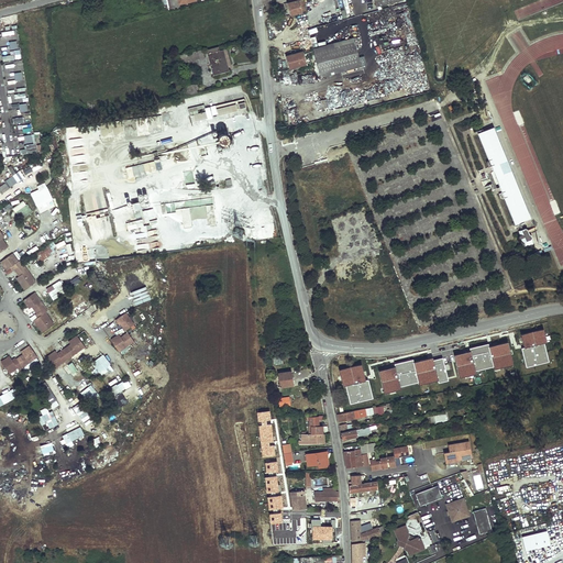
[(165,0),(168,10),(179,8),(178,3),(195,0),(165,0)]
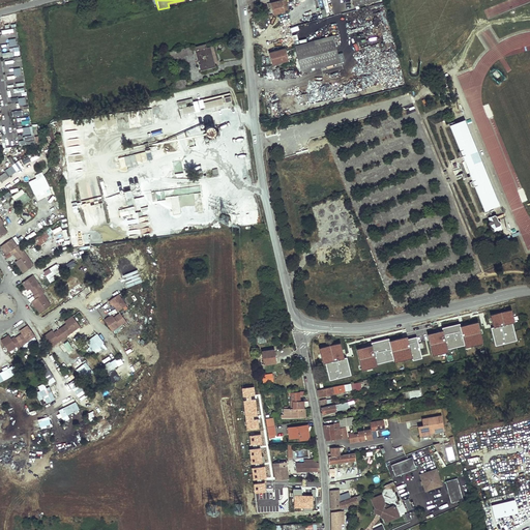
[(285,0),(283,0),(271,3),(273,15),(288,10),(285,0)]
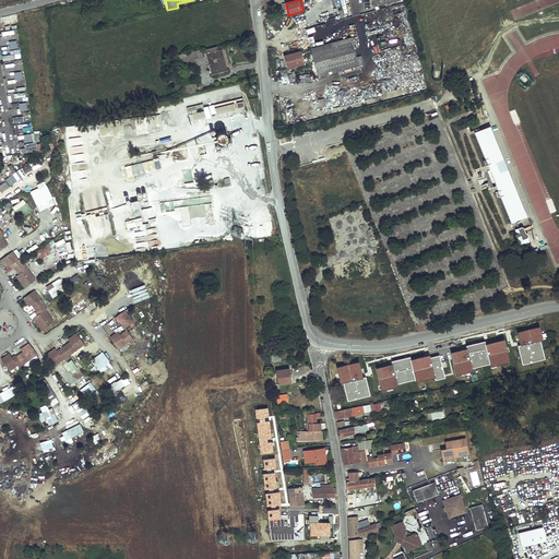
[(100,16),(93,19),(95,26),(103,25),(100,16)]
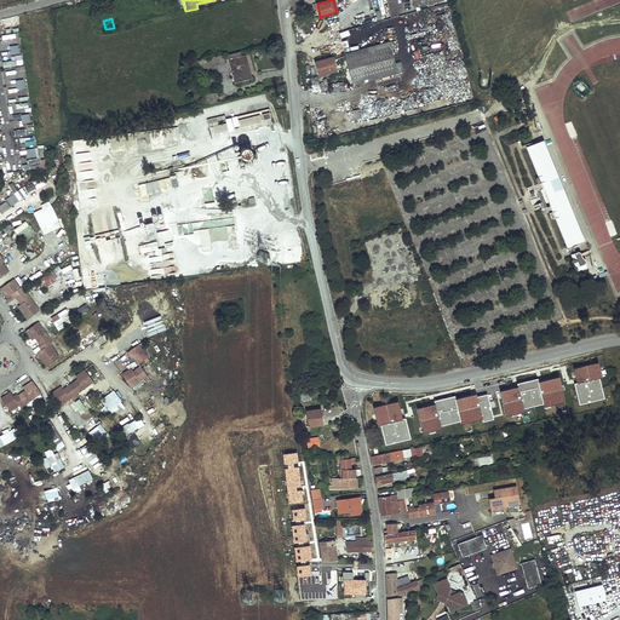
[(334,33),(337,33),(334,26),(326,28),(328,35),(334,33)]
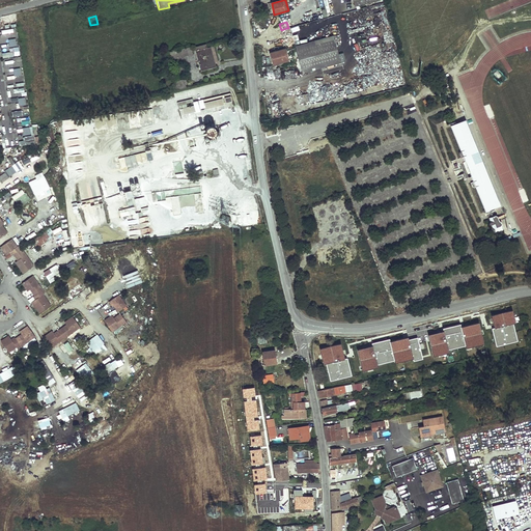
[(308,73),(307,72),(340,62),(333,36),(308,43),(307,36),(295,39),(296,46),(303,73),(304,72),(304,74),(308,73)]
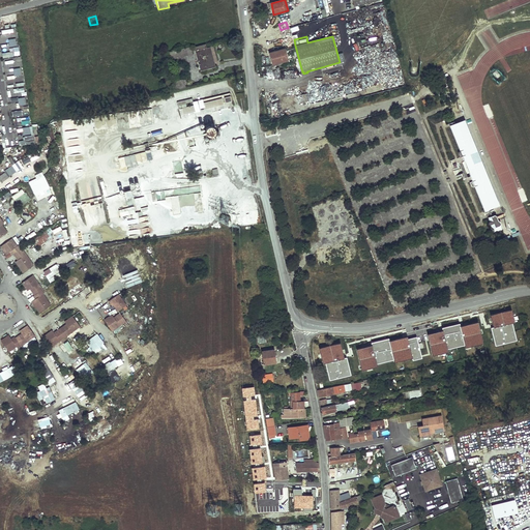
[(190,47),(169,52),(170,55),(171,59),(192,53),(190,47)]
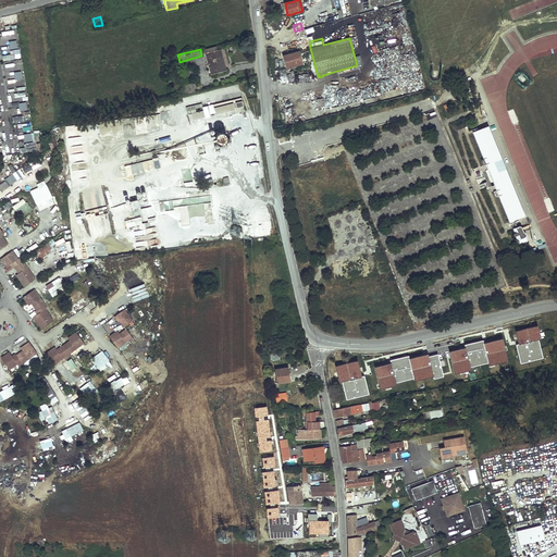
[(206,52),(205,53),(210,74),(223,71),(221,66),(224,65),(220,49),(210,52),(209,50),(205,51),(206,52)]
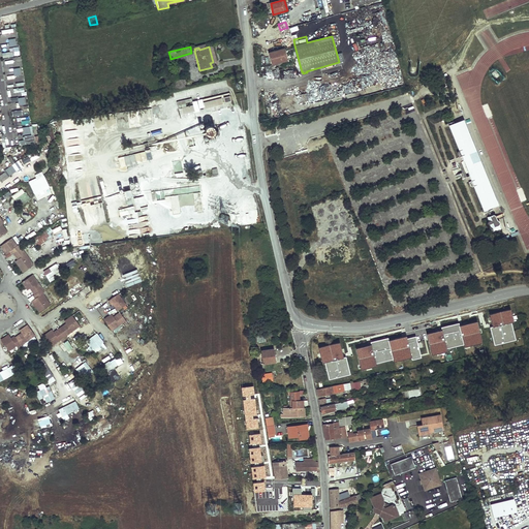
[(269,53),(272,64),(287,60),(284,49),(269,53)]
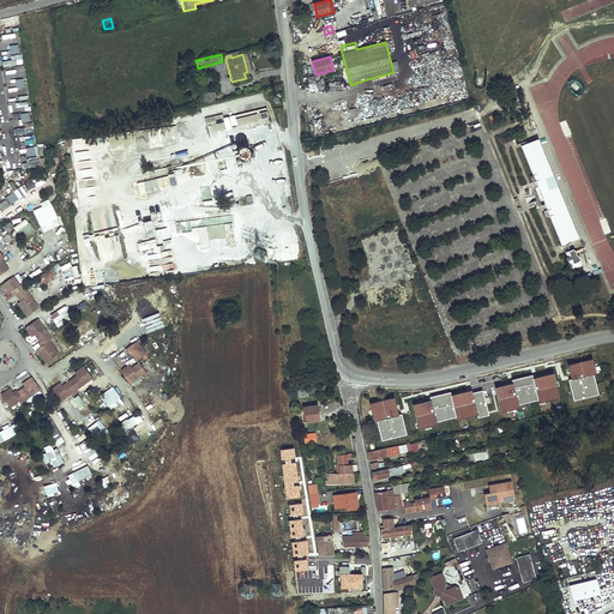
[(212,92),(186,98),(188,108),(202,104),(215,102),(212,92)]
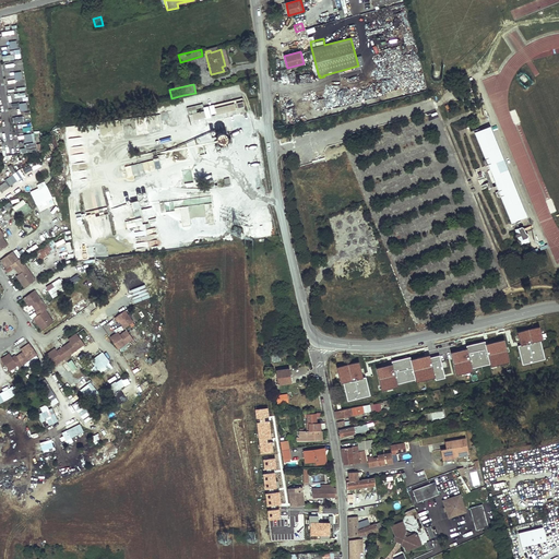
[(198,95),(189,97),(190,104),(200,102),(198,95)]
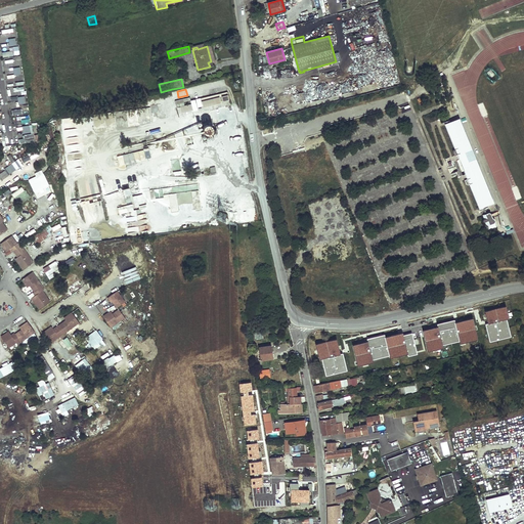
[(219,97),(201,101),(202,105),(220,101),(219,97)]
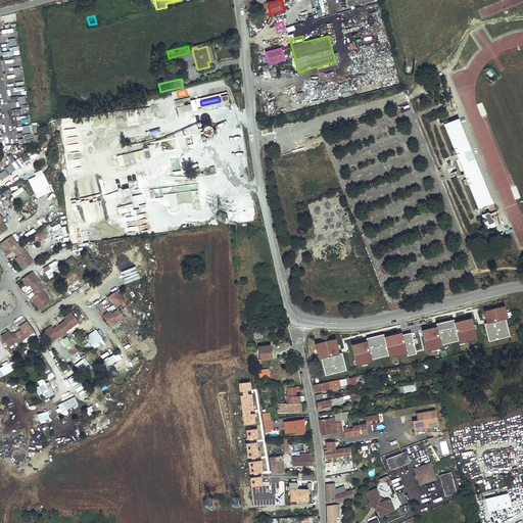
[(11,109),(12,115),(22,113),(21,107),(11,109)]
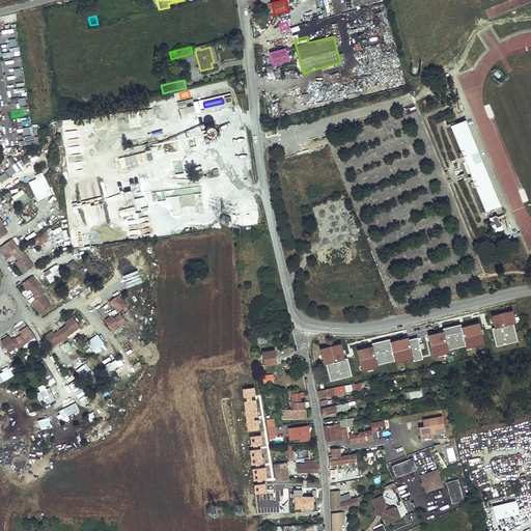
[(203,123),(212,121),(211,114),(197,117),(198,119),(202,118),(203,123)]
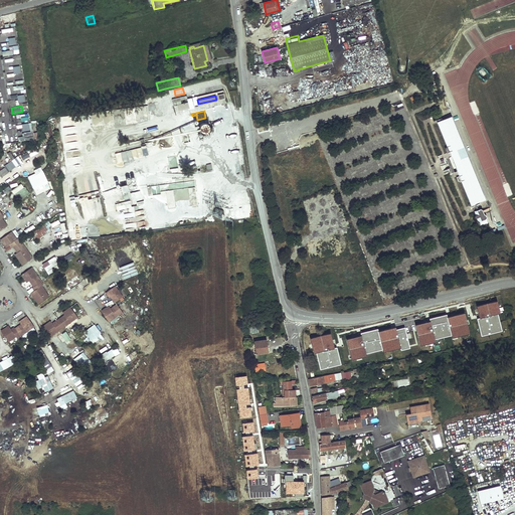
[(452,117),(437,123),(447,147),(446,147),(445,149),(447,153),(449,152),(459,175),(457,176),(458,181),(460,181),(461,181),(472,205),(486,199),(452,117)]
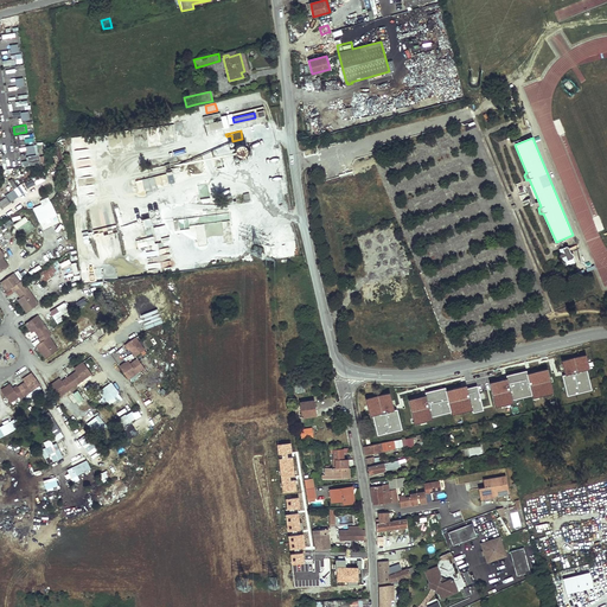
[(236,154),(247,153),(247,141),(236,141),(236,154)]
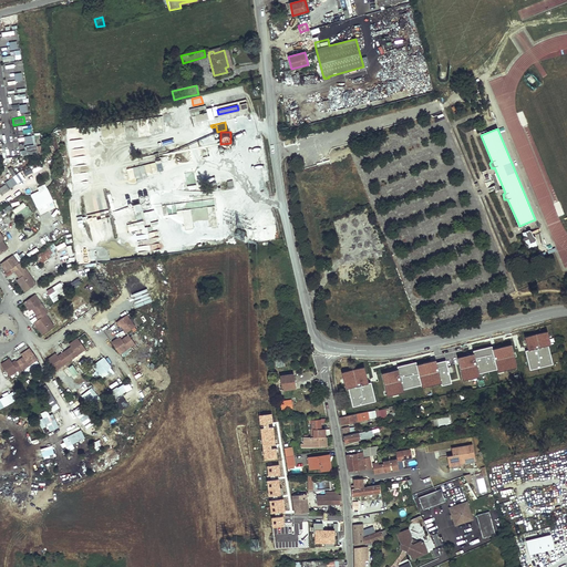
[(126,179),(164,171),(160,154),(151,156),(152,162),(124,167),(126,179)]
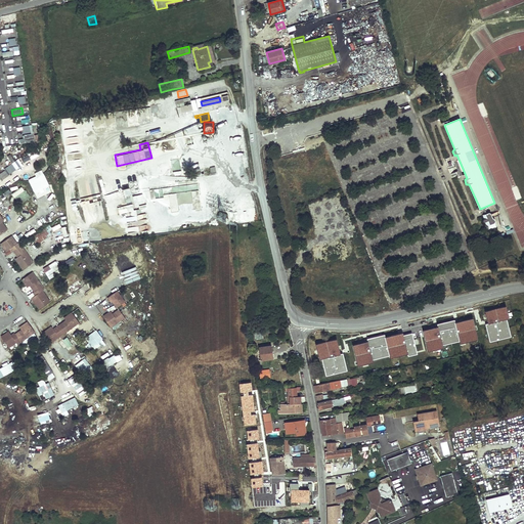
[(24,163),(31,160),(29,155),(20,158),(24,163)]
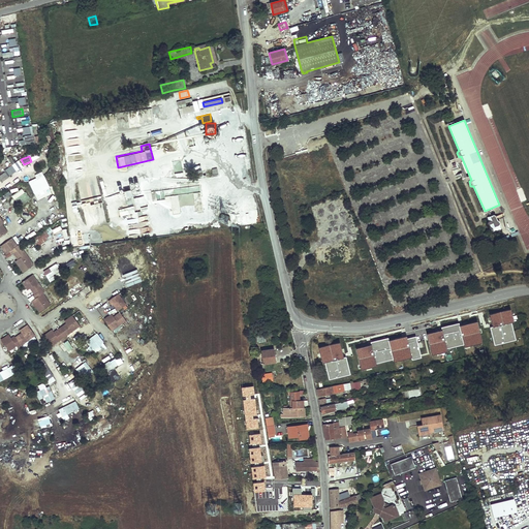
[(182,173),(182,161),(174,162),(174,173),(182,173)]
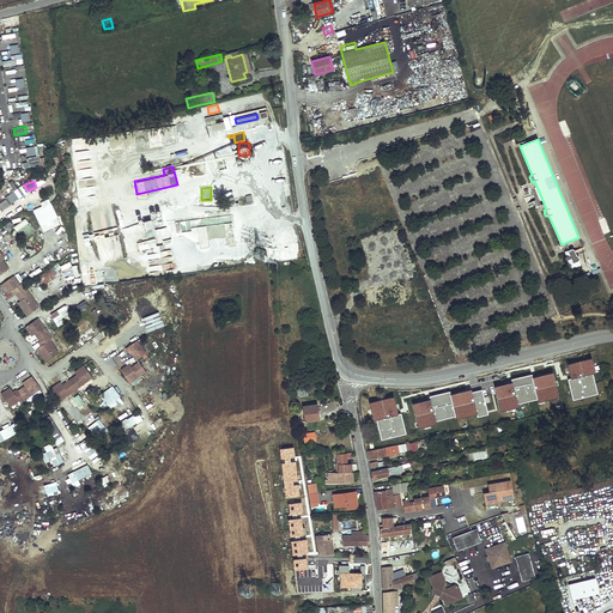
[(0,211),(28,195),(23,188),(0,201),(0,211)]
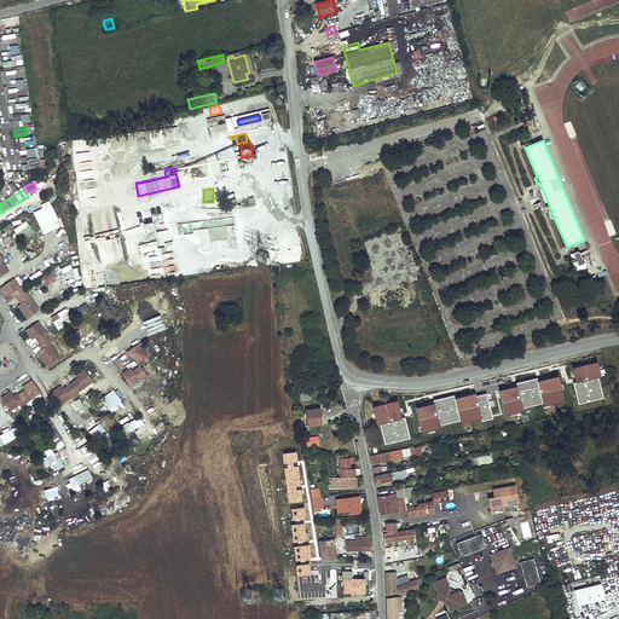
[(51,204),(33,212),(40,227),(58,219),(51,204)]
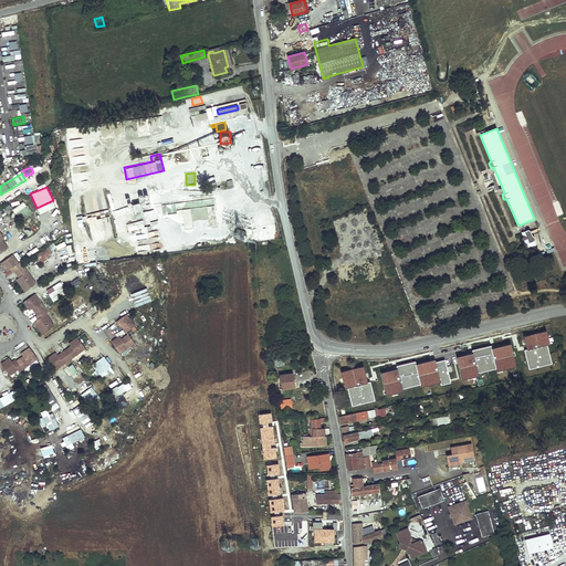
[(163,192),(149,192),(149,203),(163,203),(163,192)]
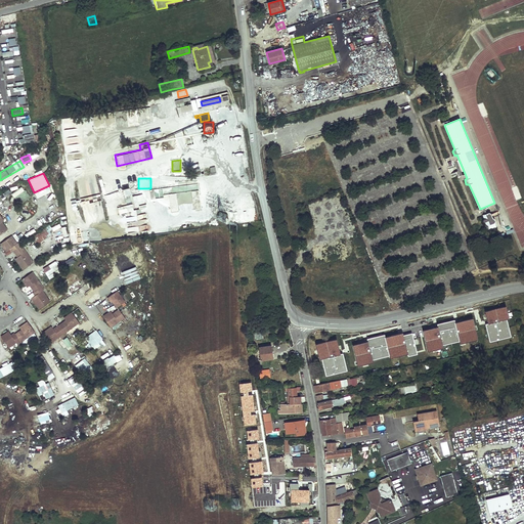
[(128,181),(124,182),(127,193),(135,190),(133,184),(129,185),(128,181)]
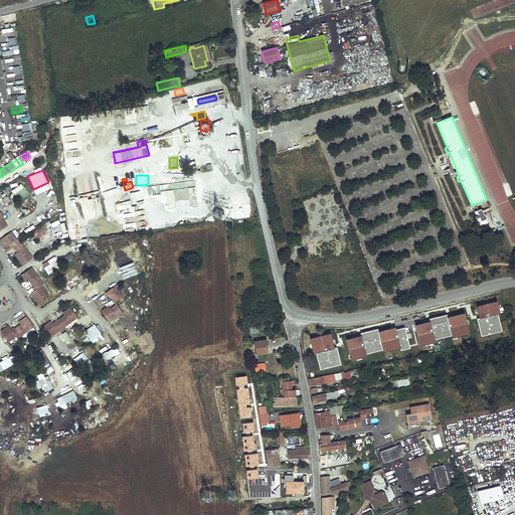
[(160,186),(148,186),(148,195),(160,194),(160,186)]
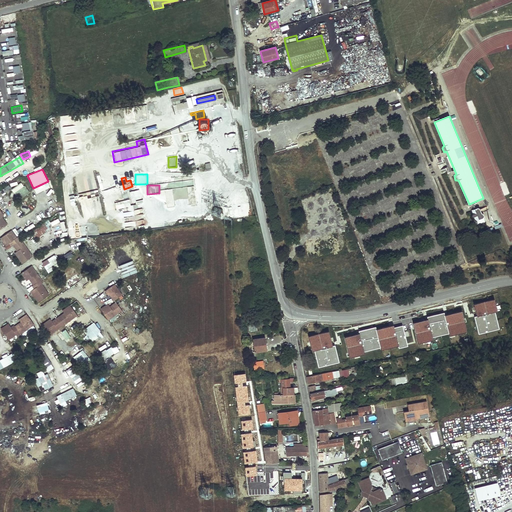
[(20,187),(14,192),(19,200),(26,195),(20,187)]
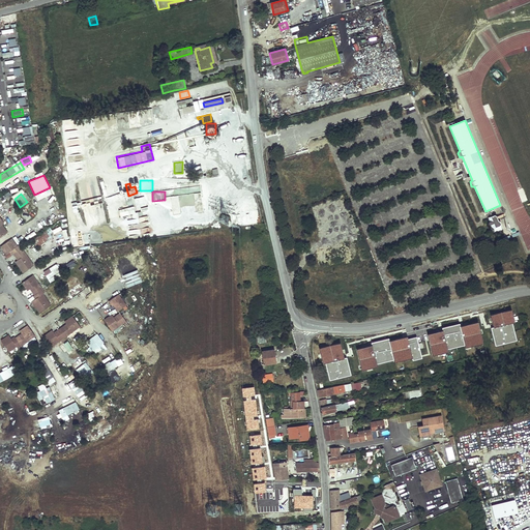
[(125,236),(142,233),(137,212),(136,212),(134,205),(136,205),(137,209),(150,206),(147,195),(128,199),(127,197),(117,199),(119,208),(125,236)]
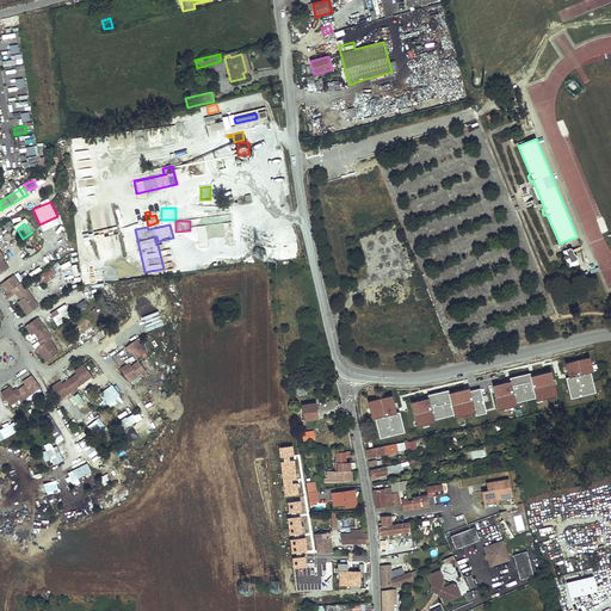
[(29,240),(22,244),(30,257),(37,252),(29,240)]
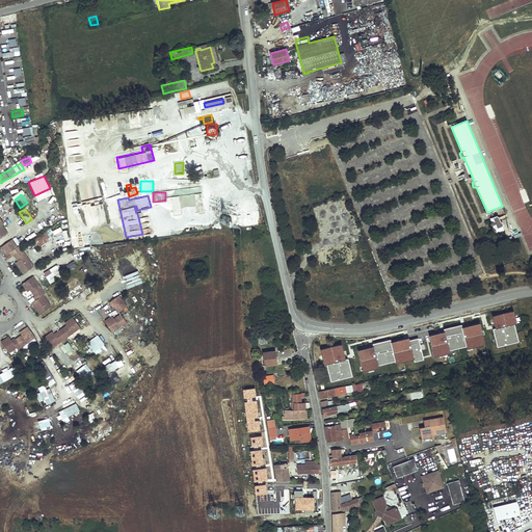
[(497,216),(493,217),(498,229),(502,227),(502,225),(503,225),(502,222),(500,221),(498,216),(497,216)]
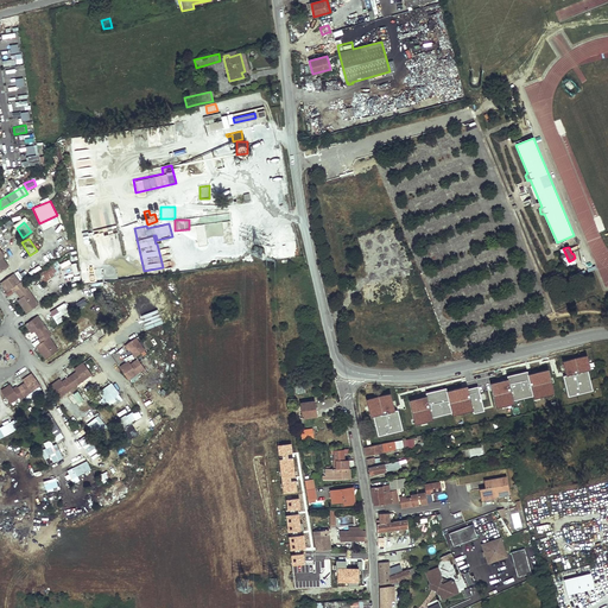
[(407,252),(399,254),(404,268),(412,265),(407,252)]
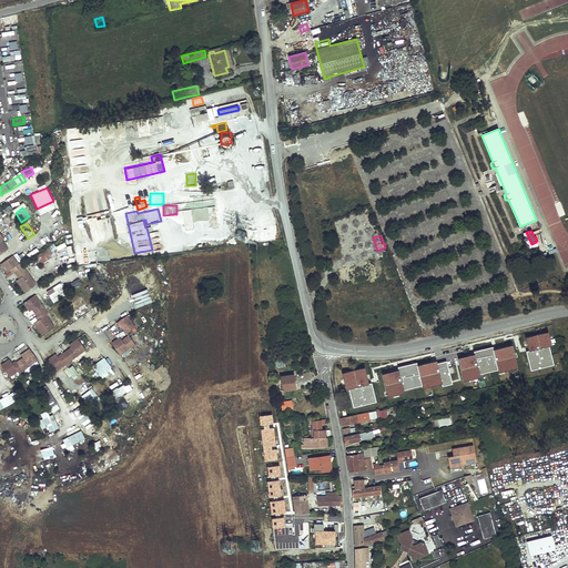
[(547,240),(538,243),(541,251),(549,247),(547,240)]
